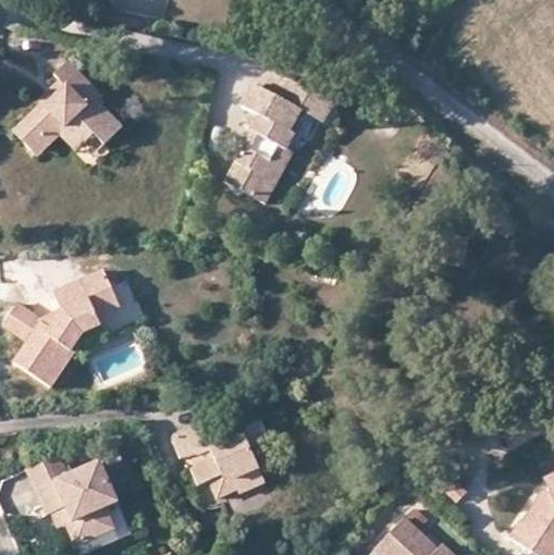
[(68,125),(90,148),(102,136),(113,147),(130,132),(100,102),(106,97),(74,64),(58,81),(62,85),(69,91),(47,112),(45,110),(16,138),(36,157),(68,125)]
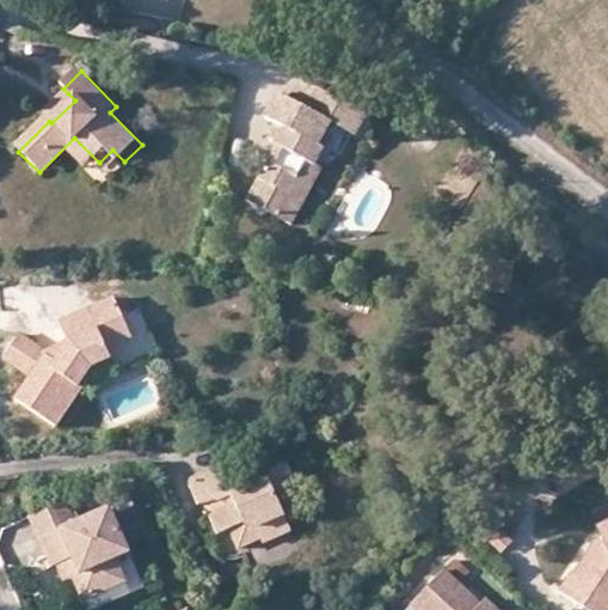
[(356,135),(367,114),(335,97),(323,89),(311,109),(331,120),(356,135)]
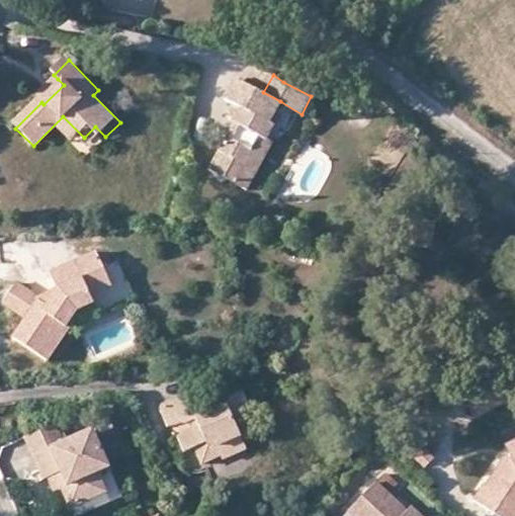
[(258,137),(264,140),(273,124),(269,122),(280,101),(263,92),(239,78),(227,99),(243,108),(209,168),(234,182),(258,137)]
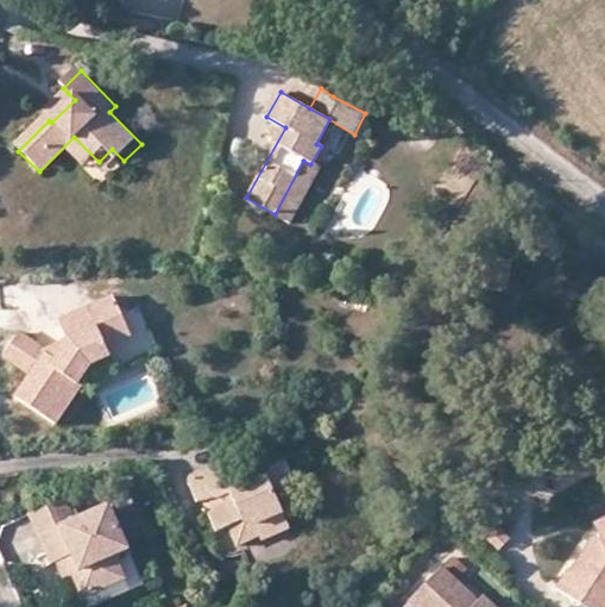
[(75,100),(68,93),(45,116),(49,120),(51,123),(75,100)]
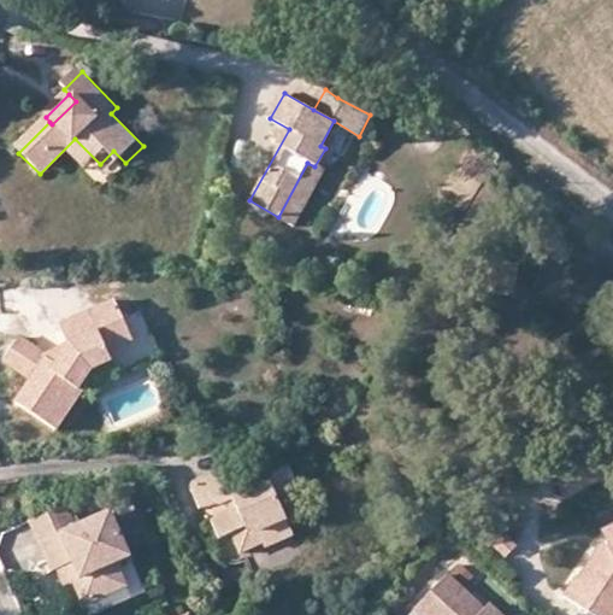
[(95,170),(100,164),(75,139),(40,174),(47,181),(77,152),(95,170)]
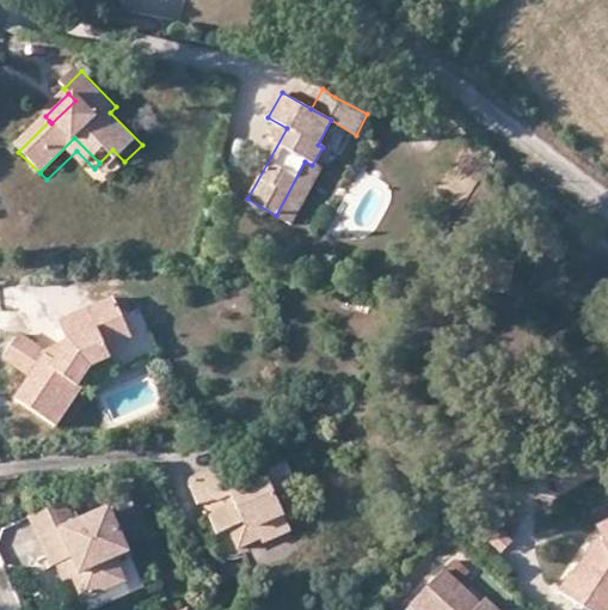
[(312,165),(305,162),(276,215),(290,224),(320,170),(312,165)]
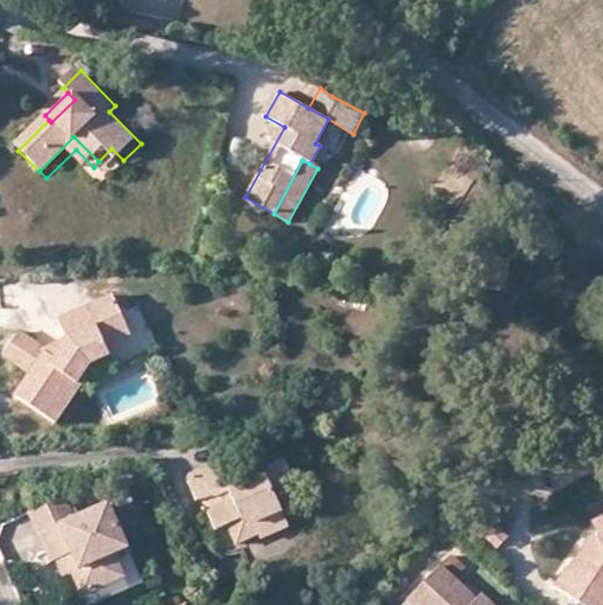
[(505,262),(481,259),(476,288),(500,293),(505,262)]
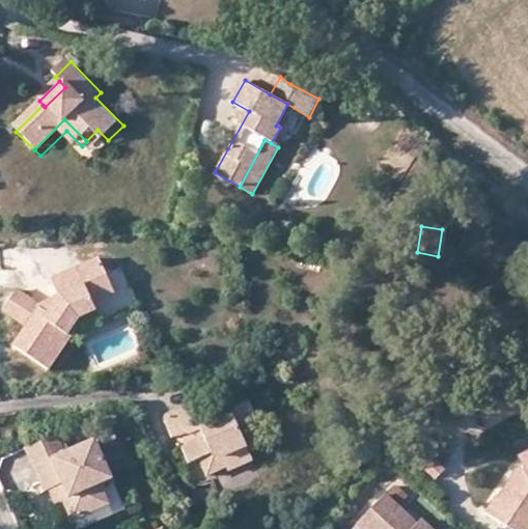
[(37,307),(42,300),(37,301),(18,286),(3,306),(26,324),(15,342),(47,367),(70,335),(67,332),(79,314),(99,306),(95,297),(114,289),(100,255),(51,276),(59,296),(47,313),(37,307)]
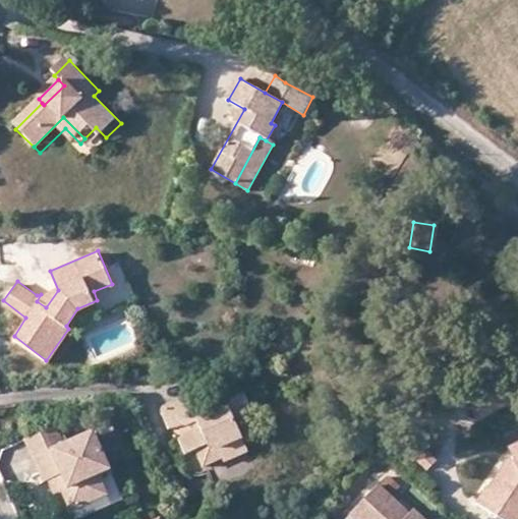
[(58,290),(41,294),(37,301),(46,307),(58,290)]
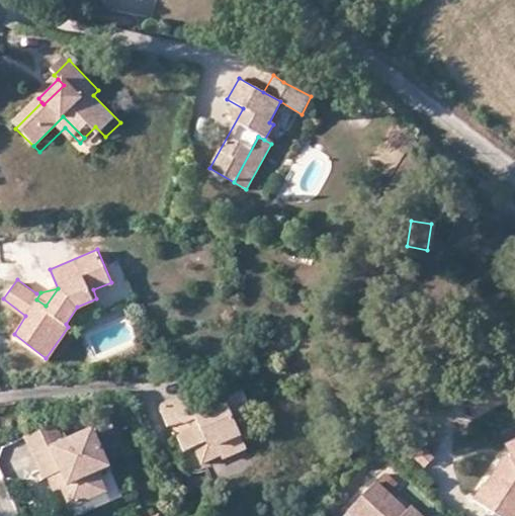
[(509,401),(499,378),(489,383),(484,373),(454,387),(469,419),(509,401)]
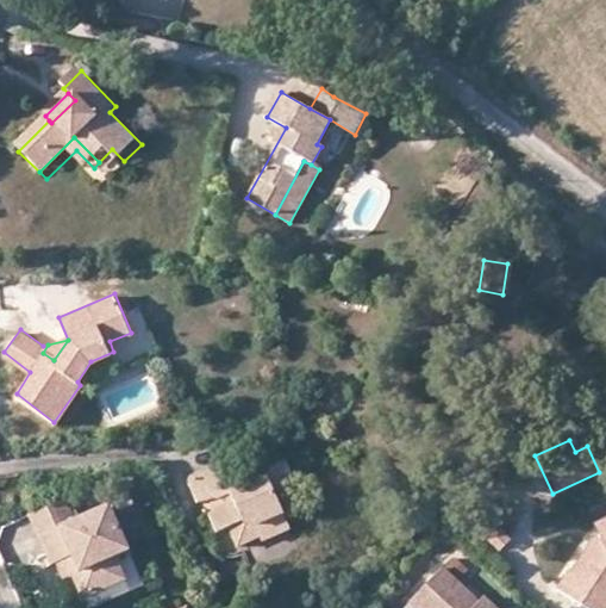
[(255,523),(285,510),(276,490),(293,482),(285,461),(256,472),(252,465),(236,471),(230,458),(193,472),(187,482),(195,500),(210,498),(222,500),(225,508),(216,513),(208,515),(216,531),(229,527),(237,543),(258,533),(255,523)]
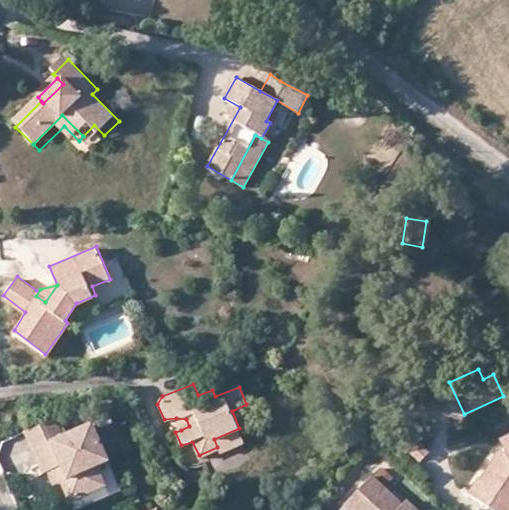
[(186,419),(176,418),(181,430),(189,426),(186,419)]
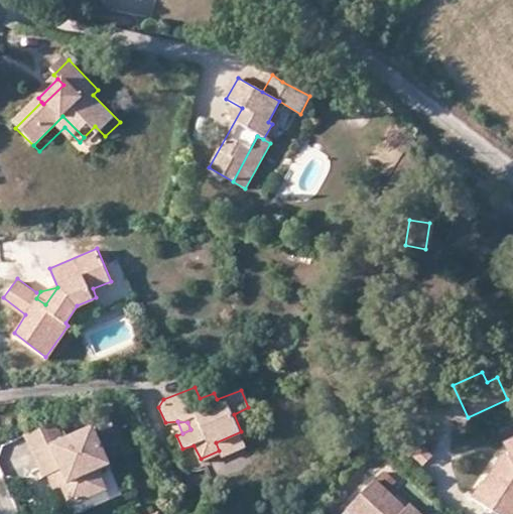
[(43,477),(54,472),(60,469),(67,482),(59,485),(69,506),(105,492),(97,471),(109,466),(94,430),(65,440),(56,423),(26,436),(43,477)]
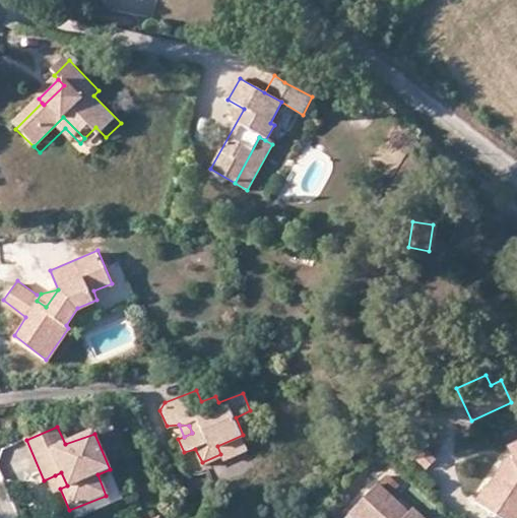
[(248,448),(243,435),(217,446),(220,454),(222,458),(248,448)]
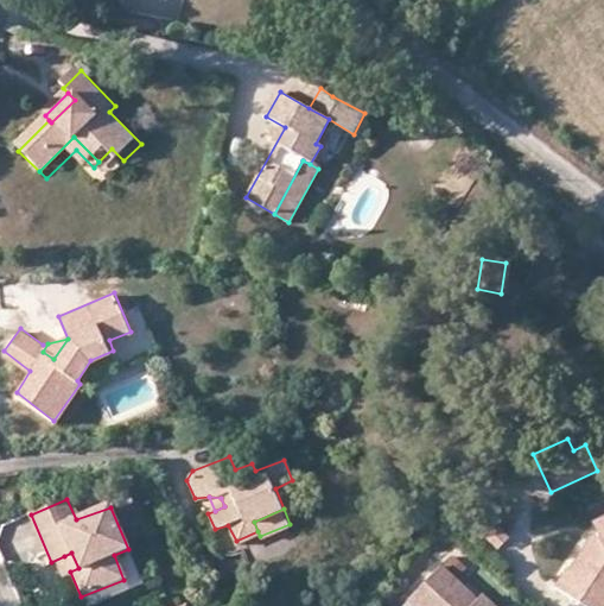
[(603,516),(590,523),(593,534),(587,536),(553,588),(580,605),(603,605),(603,516)]
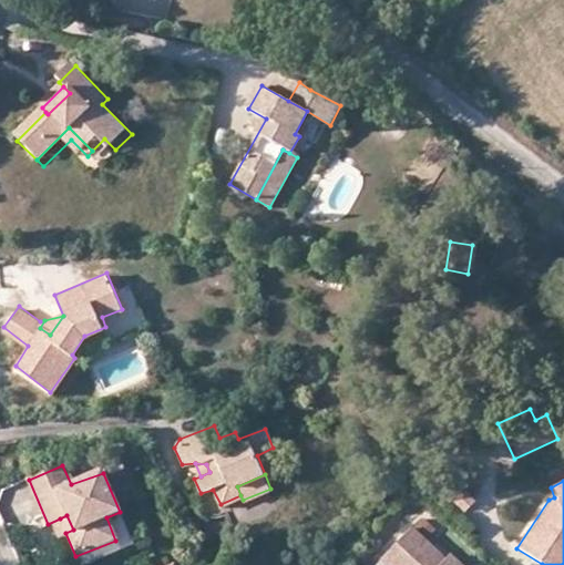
[(67,515),(60,519),(65,533),(73,530),(67,515)]
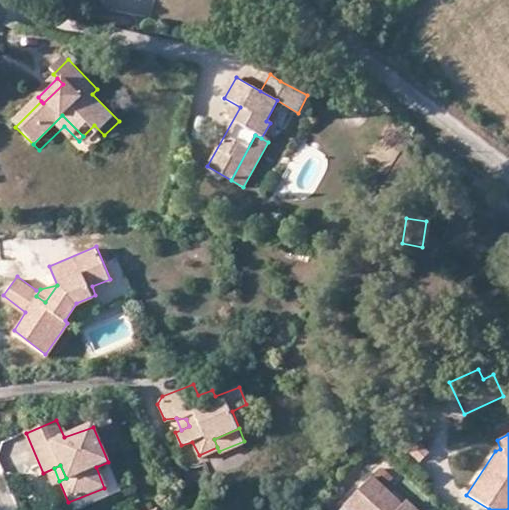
[(411,509),(404,503),(399,508),(369,479),(342,505),(347,509),(411,509)]
